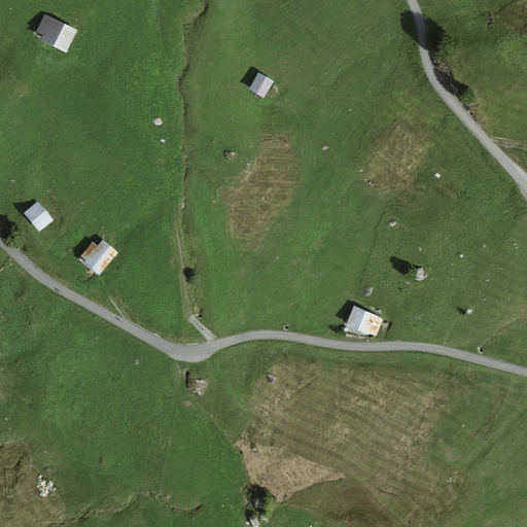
[(77,31),(44,14),(37,31),(44,34),(40,41),(66,54),(77,31)]
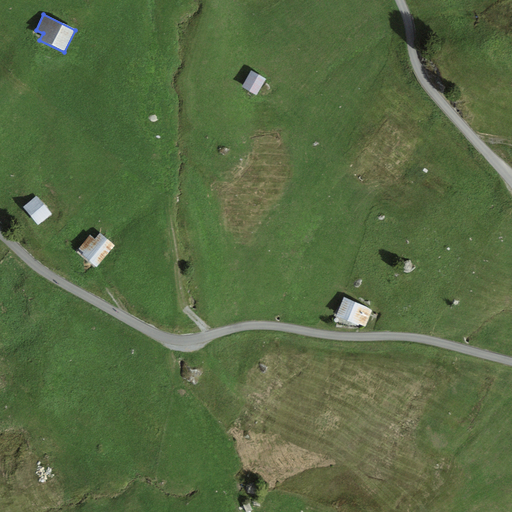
[(257,95),(266,79),(251,71),(242,86),(257,95)]
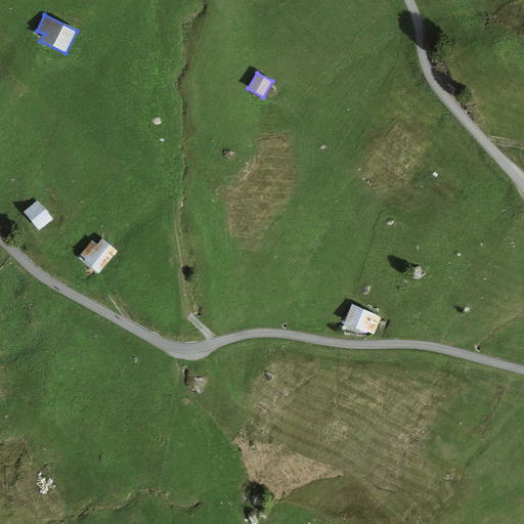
[(53,219),(37,201),(24,213),(41,231),(53,219)]
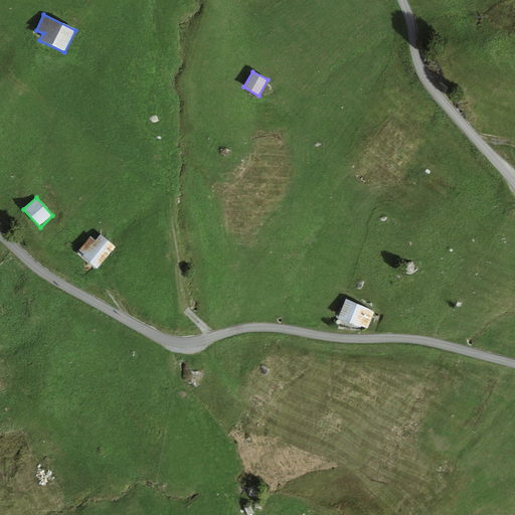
[(97,269),(116,247),(101,234),(96,240),(91,236),(79,249),(83,253),(82,255),(97,269)]
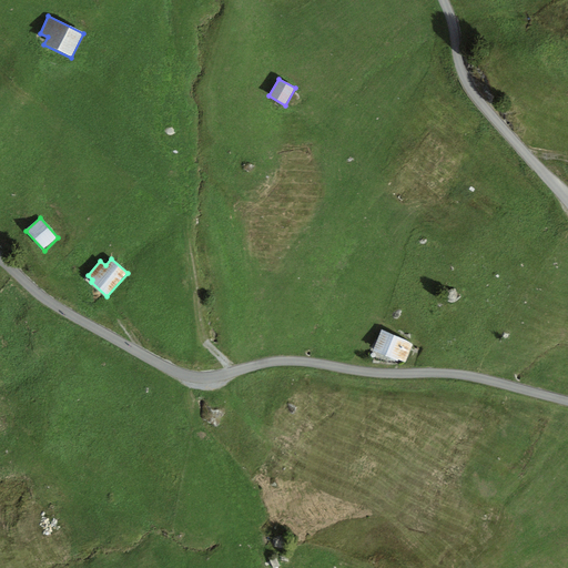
[(413,344),(382,331),(374,348),(373,351),(397,361),(398,359),(405,362),(413,344)]
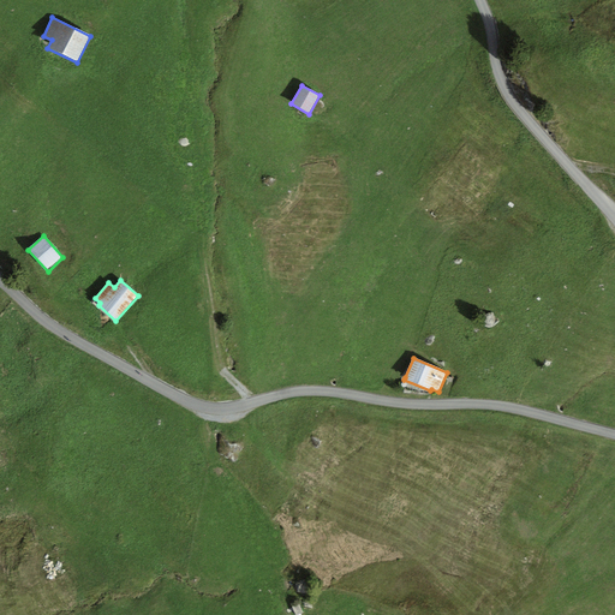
All buildings are outlined.
